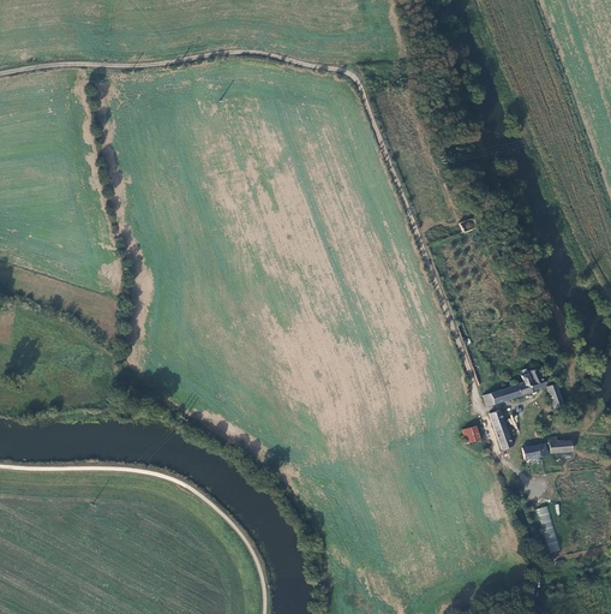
[(459,233),(471,230),(468,220),(455,225),(459,233)]
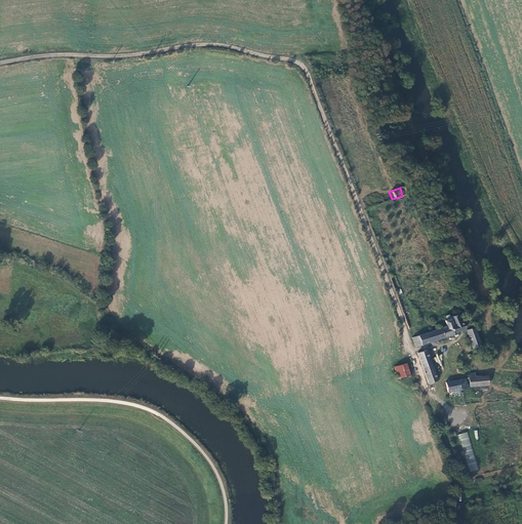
[(462,329),(456,315),(455,313),(453,314),(453,313),(452,312),(451,311),(450,311),(449,312),(449,313),(450,315),(446,317),(445,315),(442,317),(444,320),(442,322),(444,326),(425,333),(410,338),(409,338),(413,348),(451,334),(450,333),(462,329)]
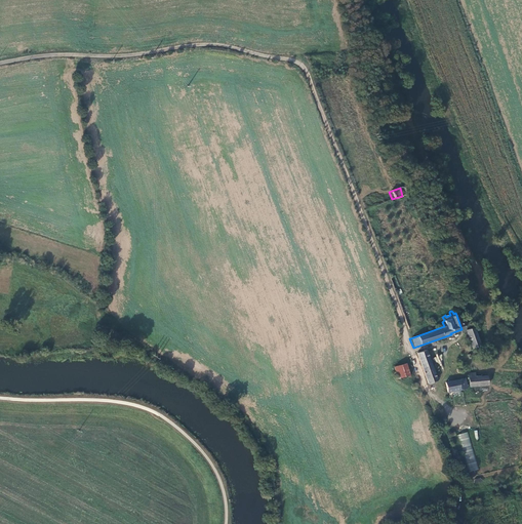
[(470,348),(478,346),(473,327),(465,329),(470,348)]
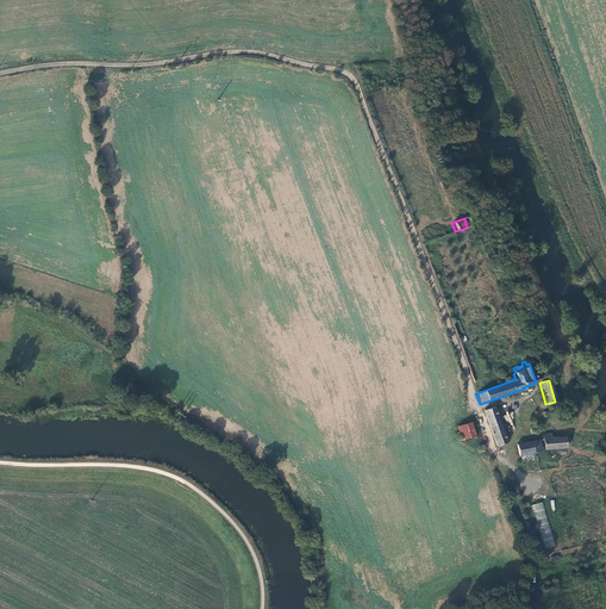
[(475,387),(476,393),(493,387),(491,381),(475,387)]
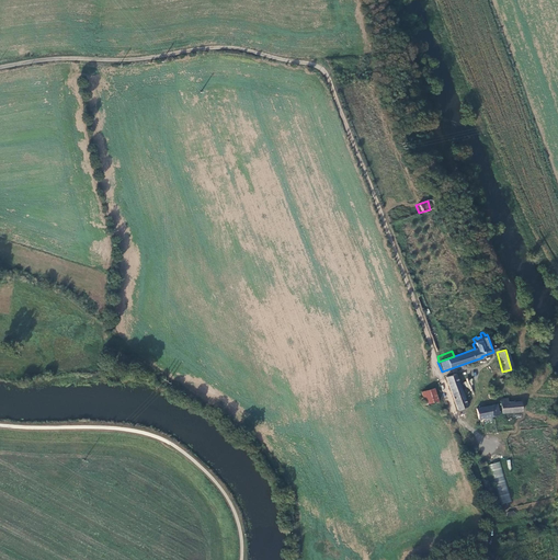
[(453,375),(443,378),(455,410),(465,407),(462,400),(460,397),(453,375)]
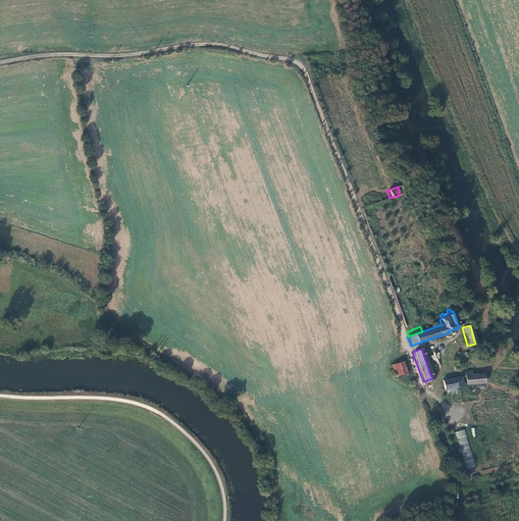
[(405,374),(401,362),(390,366),(394,377),(405,374)]
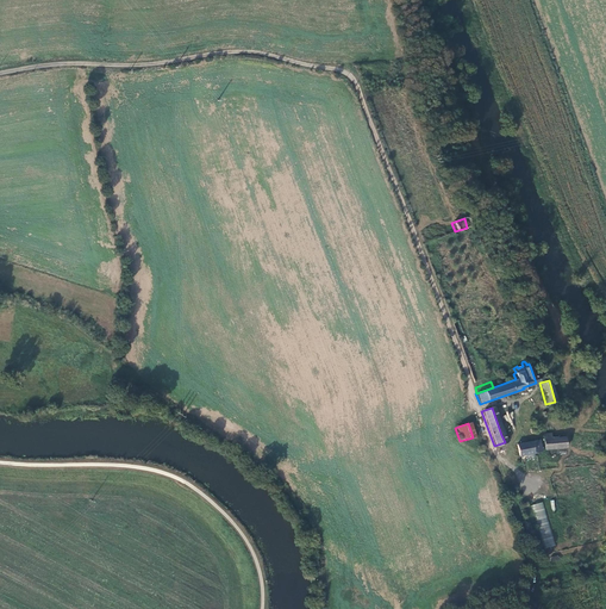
[(542,449),(564,448),(563,436),(549,437),(541,439),(542,449)]
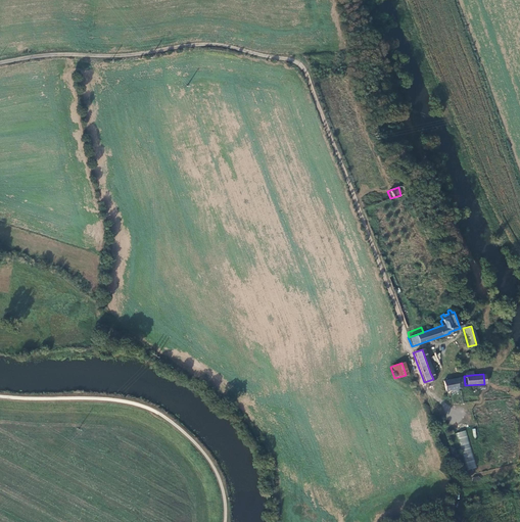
[(441,382),(443,391),(444,391),(457,387),(462,386),(460,376),(445,380),(441,382)]
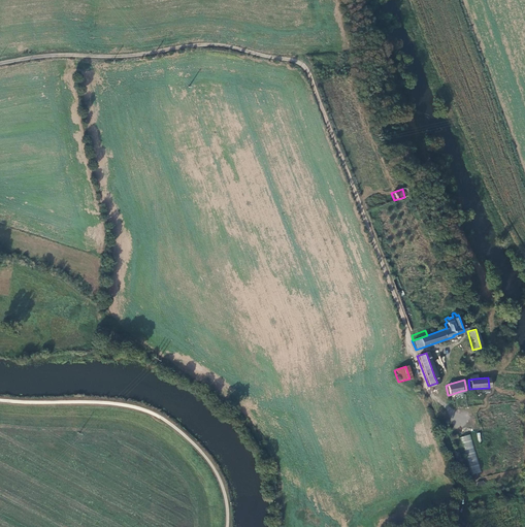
[(468,435),(458,438),(467,475),(478,473),(468,435)]
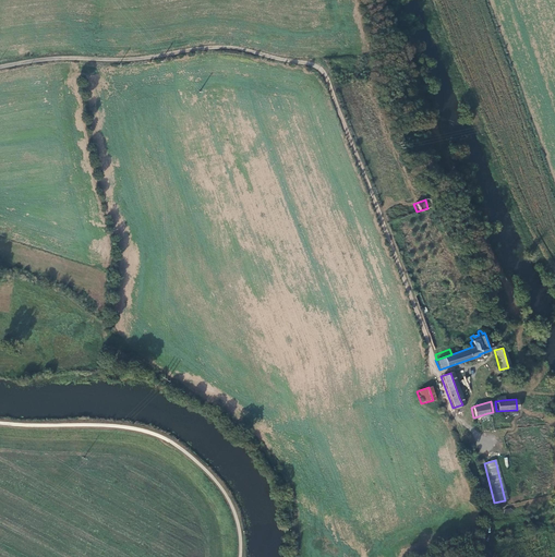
[(504,517),(510,513),(507,508),(501,511),(504,517)]
